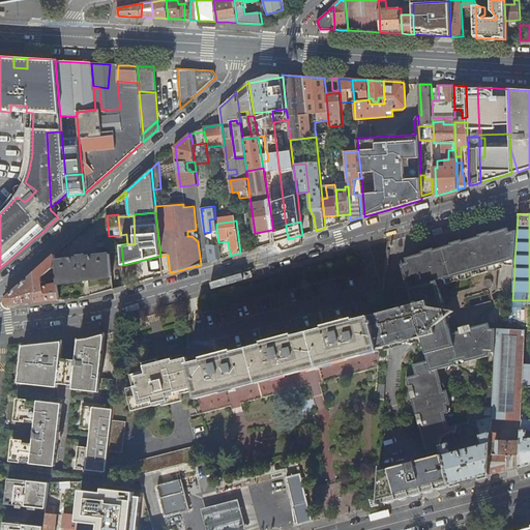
[(450,245),(445,246),(434,251),(435,255),(434,256),(434,255),(433,255),(433,254),(432,253),(431,253),(430,252),(429,252),(428,252),(427,253),(425,254),(424,255),(424,256),(424,257),(424,258),(423,259),(422,254),(414,256),(406,259),(407,263),(402,264),(412,304),(396,310),(392,311),(389,311),(382,313),(370,317),(371,320),(373,319),(374,322),(372,323),(379,350),(380,350),(396,345),(401,344),(406,343),(412,341),(422,339),(428,361),(413,365),(415,376),(407,378),(409,387),(413,386),(414,388),(413,388),(411,389),(411,390),(410,390),(410,391),(410,392),(410,393),(411,395),(413,395),(413,396),(414,396),(415,396),(416,395),(416,398),(412,399),(416,416),(421,414),(421,416),(420,416),(419,417),(418,419),(418,420),(418,421),(418,422),(419,423),(420,424),(421,424),(422,424),(423,424),(424,425),(419,427),(424,446),(421,447),(422,450),(439,446),(440,445),(442,438),(457,430),(457,425),(448,428),(445,415),(449,414),(447,406),(451,405),(447,390),(443,391),(438,370),(454,365),(453,362),(465,360),(465,362),(477,359),(489,356),(495,357),(496,329),(491,329),(490,323),(478,326),(469,329),(469,328),(468,327),(467,326),(465,325),(464,326),(463,326),(462,327),(461,327),(460,328),(460,329),(460,331),(452,333),(451,333),(448,321),(447,322),(446,322),(445,322),(443,322),(442,321),(441,320),(440,320),(440,318),(439,317),(439,316),(439,314),(439,313),(440,312),(440,311),(441,310),(443,308),(444,307),(444,305),(438,283),(444,281),(462,276),(480,270),(499,265),(502,261),(501,258),(514,259),(517,231),(510,233),(508,228),(500,231),(491,233),(492,238),(491,239),(490,237),(489,236),(488,235),(486,235),(484,235),(483,235),(482,236),(481,237),(481,239),(481,240),(481,241),(480,241),(479,237),(462,241),(464,247),(462,247),(462,246),(462,245),(461,244),(459,243),(458,243),(455,243),(454,244),(453,246),(453,247),(453,248),(453,249),(452,251),(450,245)]
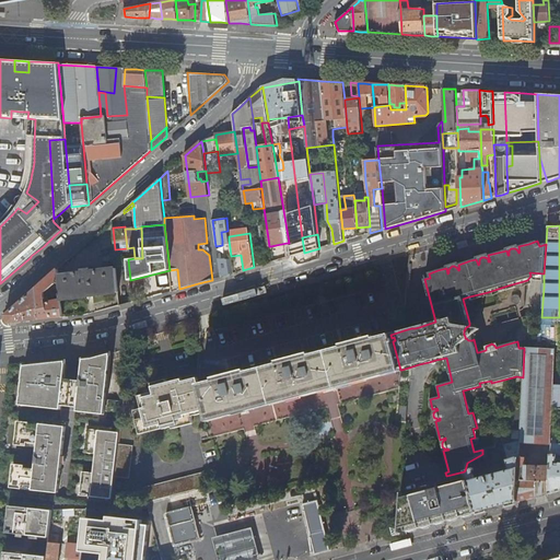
[(287,243),(270,246),(271,257),(289,255),(287,243)]
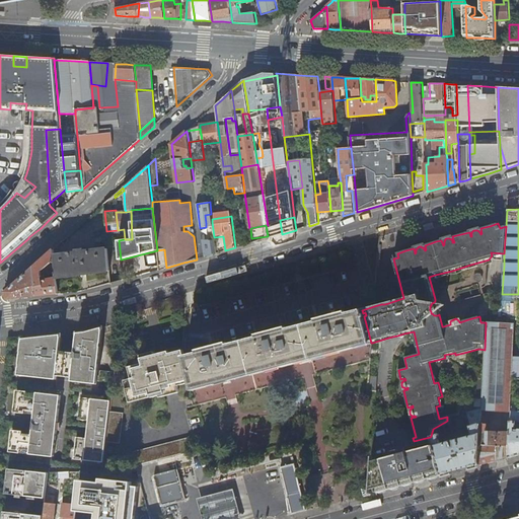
[(240,229),(233,231),(235,247),(243,245),(240,229)]
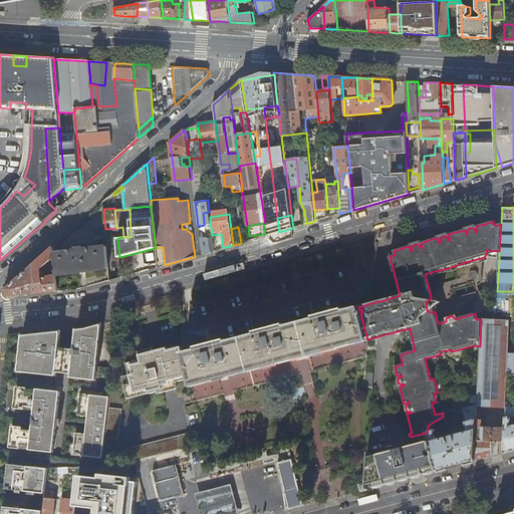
[(205,241),(206,253),(210,252),(214,251),(212,236),(206,238),(205,241)]
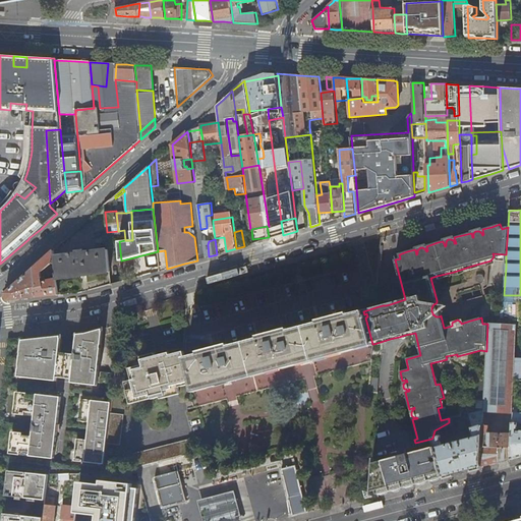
[(42,275),(55,262),(55,257),(54,250),(45,258),(34,269),(38,297),(40,296),(49,296),(59,295),(57,279),(43,281),(42,275)]
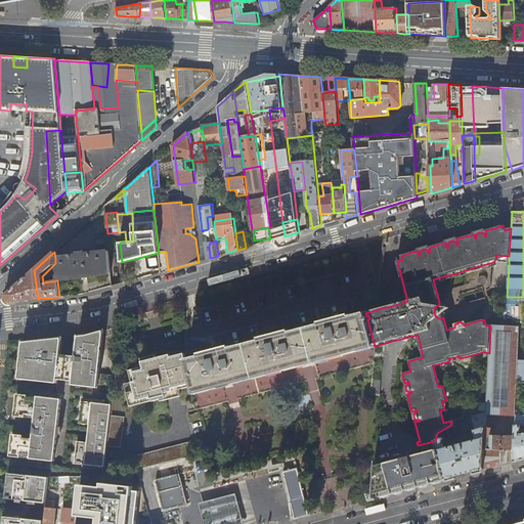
[(57,279),(111,273),(110,252),(85,255),(85,253),(78,254),(79,256),(55,259),(55,263),(57,279)]
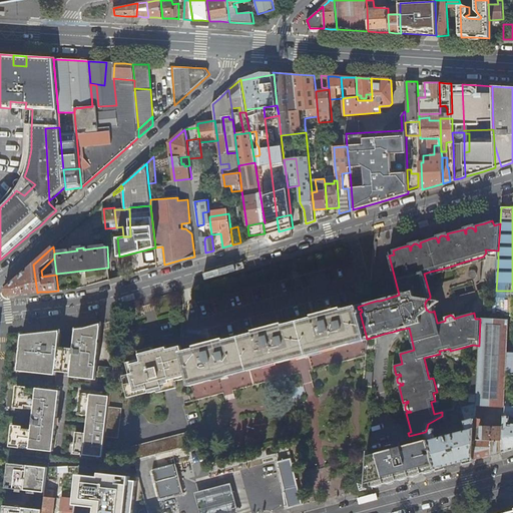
[(23,295),(37,293),(33,265),(5,290),(9,296),(23,295)]
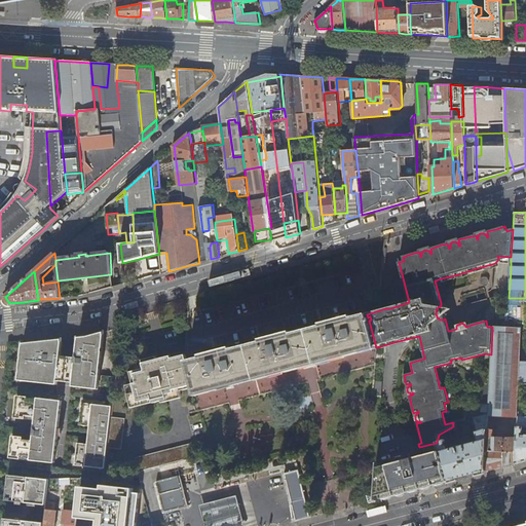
[(442,305),(441,305),(440,306),(438,307),(437,308),(437,309),(436,310),(436,311),(436,313),(436,314),(437,315),(437,317),(438,317),(439,318),(440,320),(442,320),(443,320),(444,320),(445,318),(442,305)]
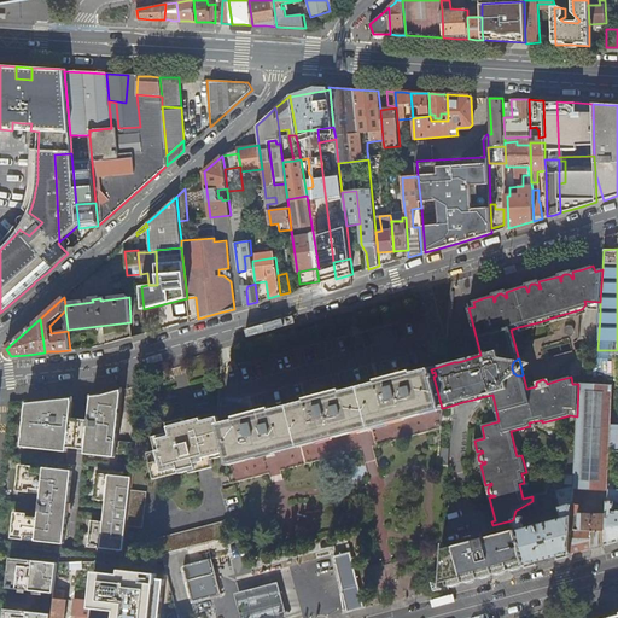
[(617,359),(596,359),(594,377),(617,377),(617,359)]
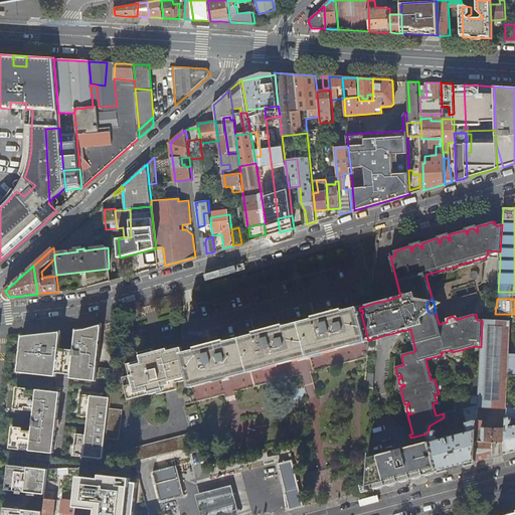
[(197,349),(184,353),(190,376),(193,388),(368,341),(368,340),(361,314),(363,313),(362,310),(360,311),(359,308),(359,306),(346,310),(345,308),(315,316),(316,318),(287,325),(286,324),(255,332),(256,334),(228,341),(227,339),(197,347),(197,349)]
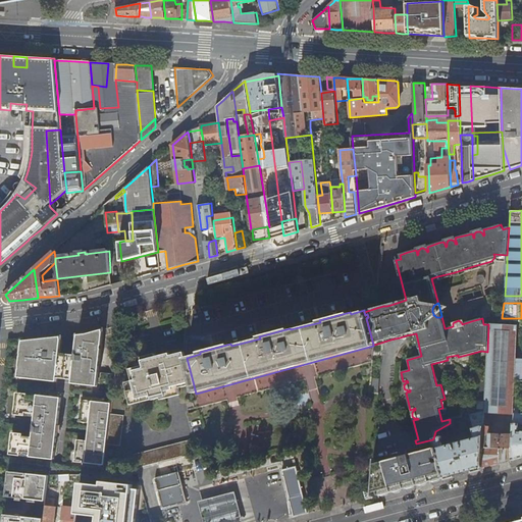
[(483,412),(489,413),(506,413),(513,414),(513,410),(515,381),(516,359),(517,332),(517,325),(501,324),(488,324),(487,352),(485,375),(484,411),(483,412)]
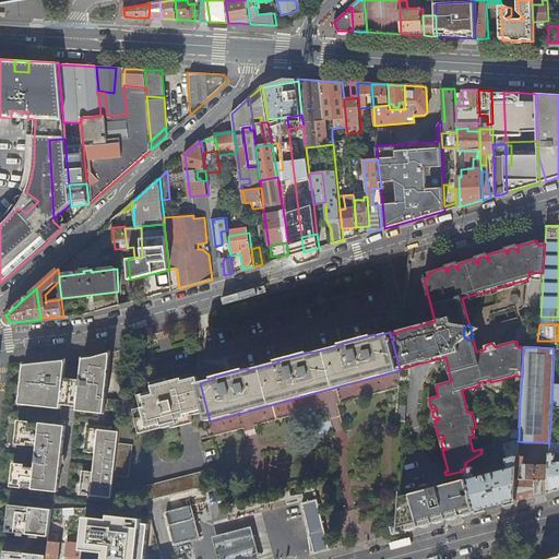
[(68,360),(25,365),(21,404),(62,409),(62,405),(79,407),(79,411),(105,414),(113,353),(94,358),(84,358),(82,380),(66,379),(68,360)]
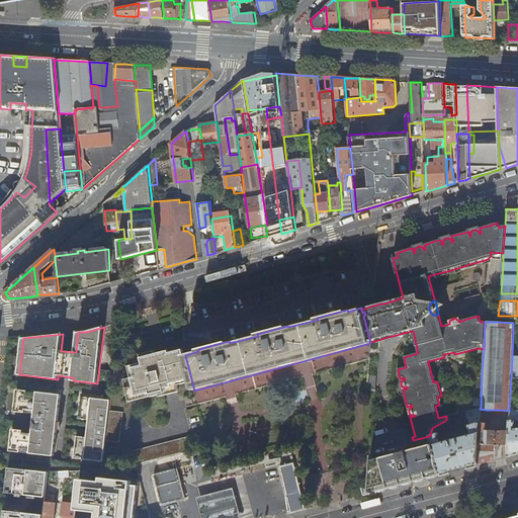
[(180,381),(191,378),(185,355),(183,349),(170,352),(169,350),(161,352),(141,357),(143,363),(128,367),(131,378),(123,380),(128,402),(164,394),(163,389),(169,387),(172,386),(171,383),(180,381)]
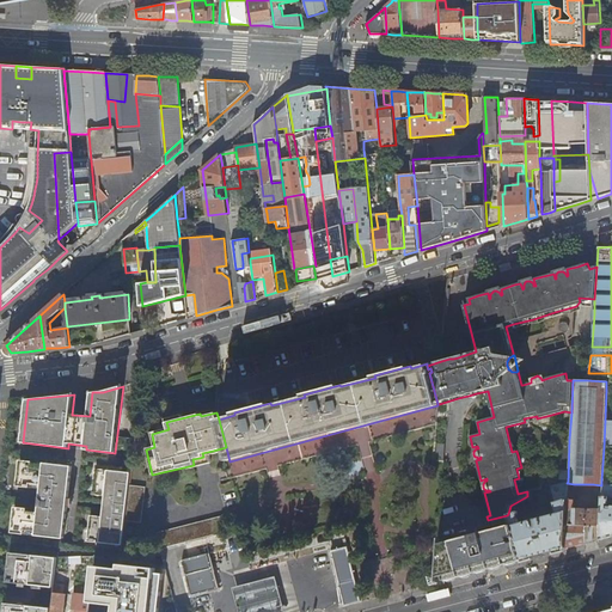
[(34,463),(20,461),(18,487),(31,488),(31,484),(42,485),(42,489),(38,513),(28,512),(29,509),(16,508),(12,533),(25,534),(26,530),(37,531),(36,537),(65,539),(73,466),(44,464),(44,466),(34,465),(34,463)]
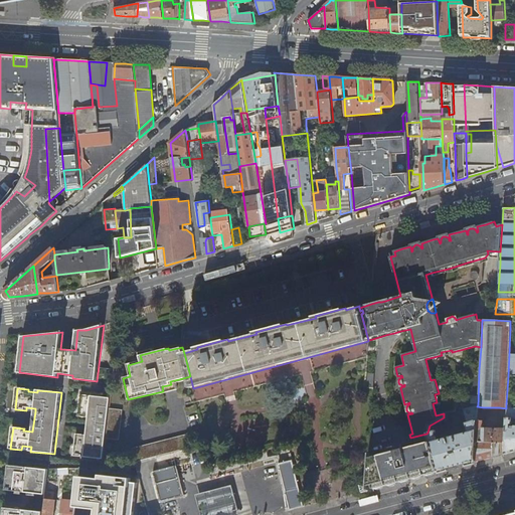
[(111,398),(80,395),(78,416),(89,418),(87,436),(76,435),(74,456),(104,460),(106,440),(109,408),(111,398)]
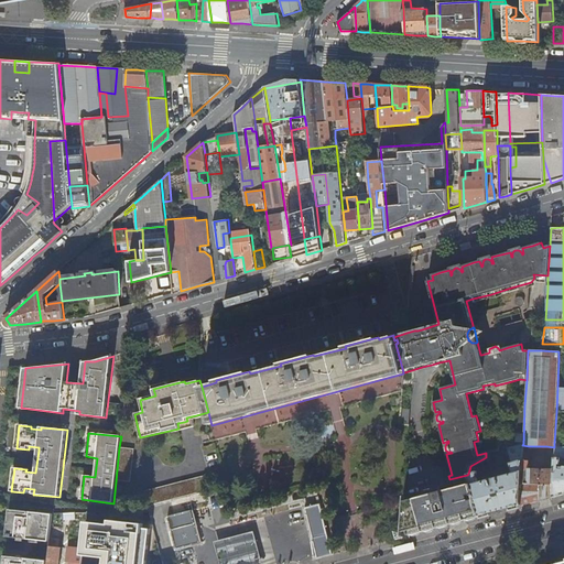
[(473,473),(468,474),(467,475),(478,517),(500,511),(520,506),(521,484),(522,445),(523,444),(517,446),(507,448),(512,470),(509,472),(510,475),(478,483),(476,474),(477,474),(477,470),(476,472),(475,469),(472,469),(473,473)]
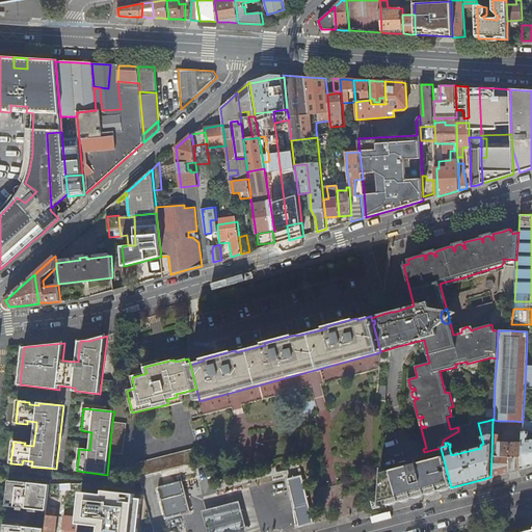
[(498,443),(499,421),(493,420),(491,456),(510,458),(509,472),(515,471),(521,470),(522,440),(520,440),(517,440),(517,443),(498,443)]
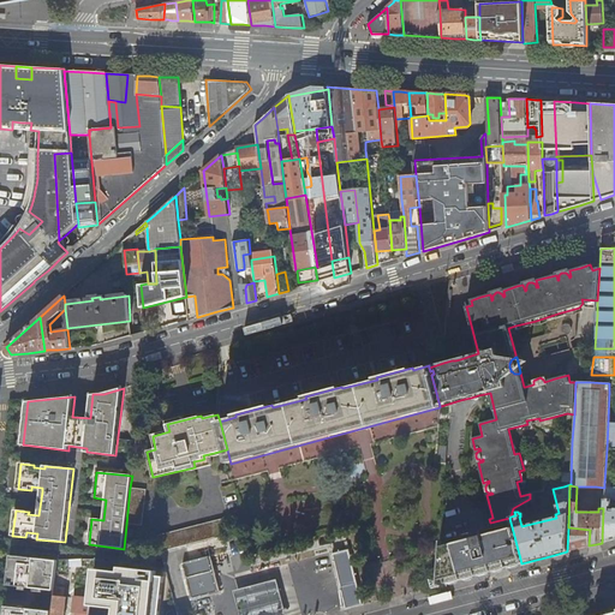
[(145,490),(130,488),(126,525),(142,526),(145,490)]
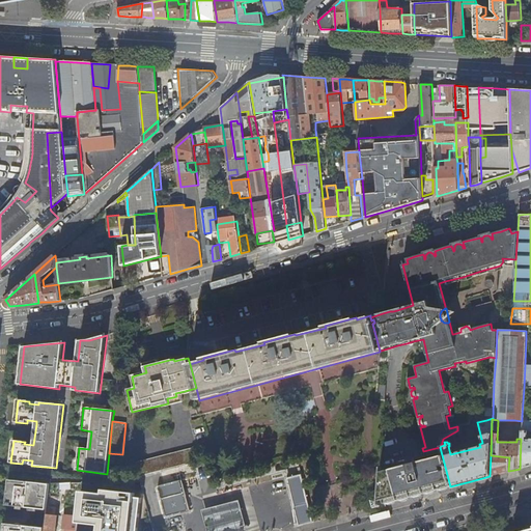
[(530,421),(527,421),(522,421),(521,439),(520,469),(530,466),(530,465),(530,439),(527,439),(527,431),(530,430),(530,421)]
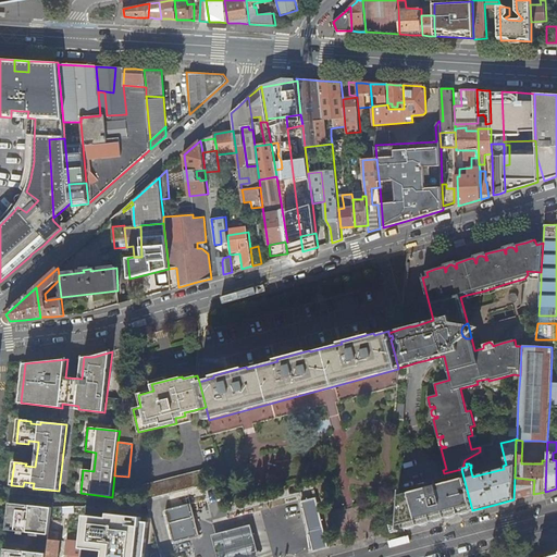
[(143,485),(147,499),(149,499),(186,489),(209,483),(205,469),(188,473),(143,485)]
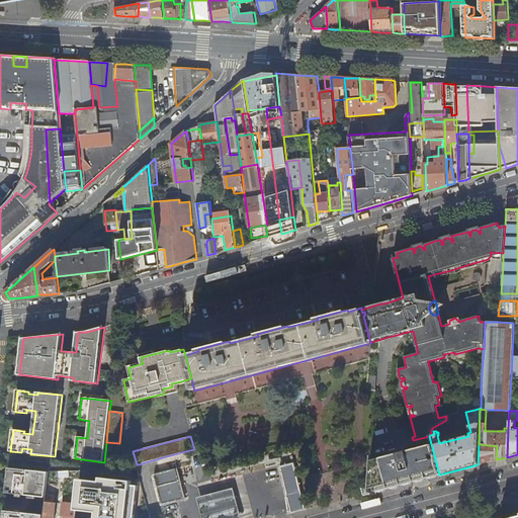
[(416,441),(418,448),(418,449),(416,450),(423,477),(425,476),(426,479),(439,475),(429,436),(413,440),(413,442),(416,441)]
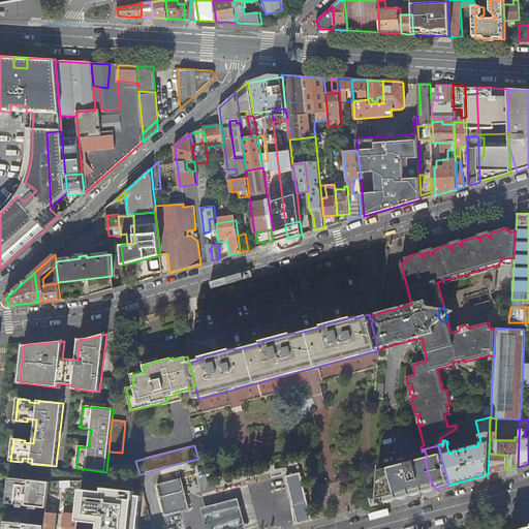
[(497,472),(506,469),(507,456),(489,454),(488,474),(497,472)]
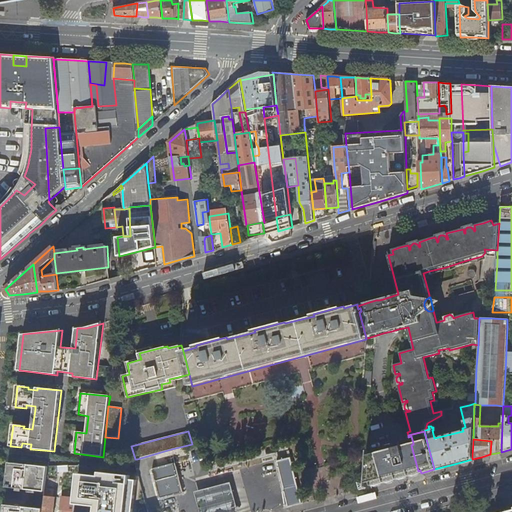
[(401,442),(394,443),(393,480),(409,476),(409,473),(410,473),(404,447),(402,447),(402,446),(401,442)]
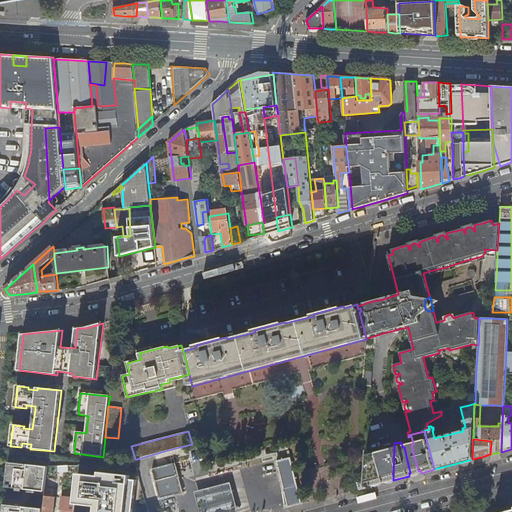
[(388,449),(367,455),(367,456),(365,483),(370,482),(370,486),(382,483),(393,480),(394,443),(388,445),(388,449)]
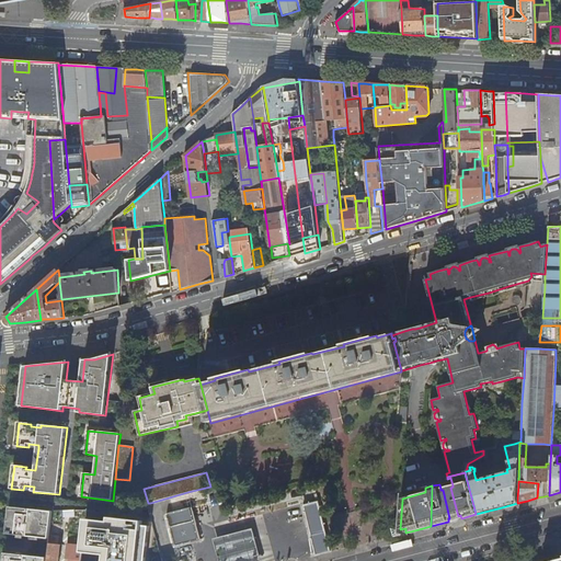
[(453,485),(441,489),(441,490),(443,490),(449,518),(448,518),(448,522),(455,519),(461,518),(460,515),(458,516),(450,488),(453,487),(453,485)]
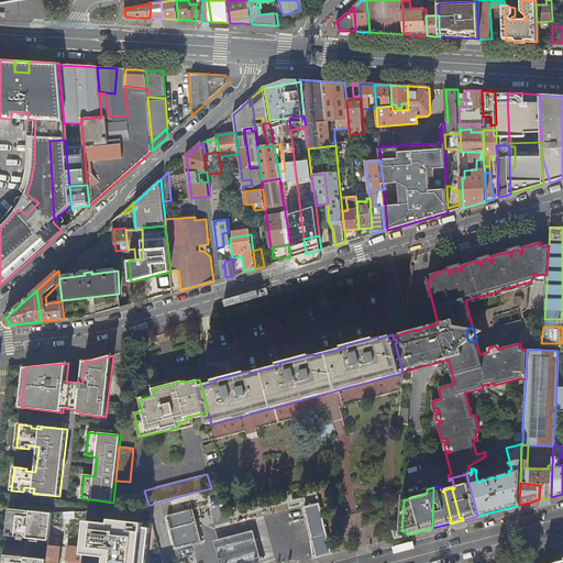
[(324,515),(321,504),(306,508),(319,558),(333,554),(323,516),(324,515)]
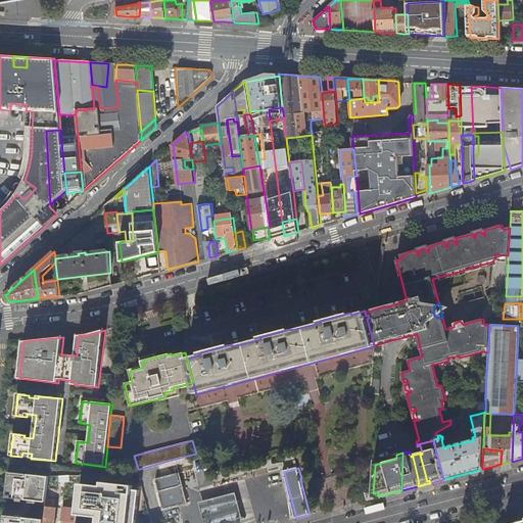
[(9,473),(6,498),(46,503),(49,477),(9,473)]
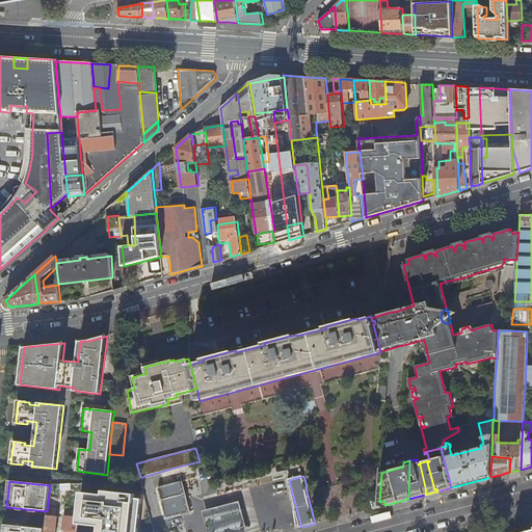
[(181,481),(158,487),(166,517),(188,511),(181,481)]
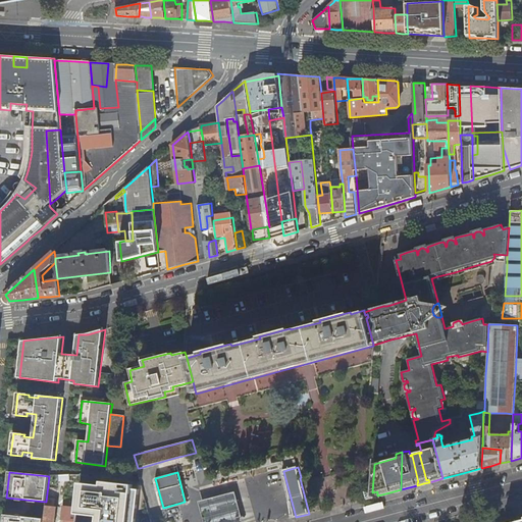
[(100,484),(79,482),(76,508),(75,514),(97,516),(96,521),(134,521),(138,488),(131,487),(132,483),(100,481),(100,484)]
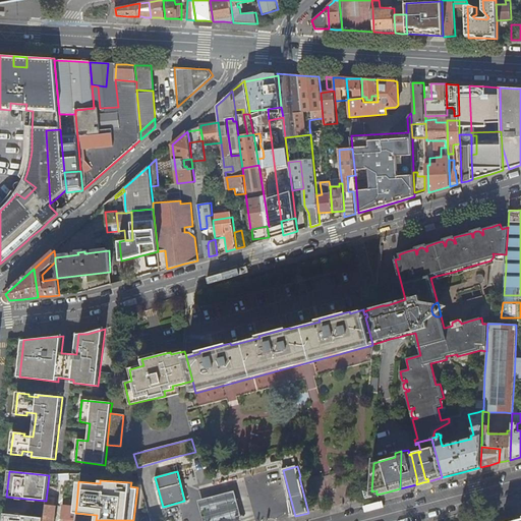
[(205,520),(240,520),(237,508),(233,490),(199,499),(205,517),(205,520)]
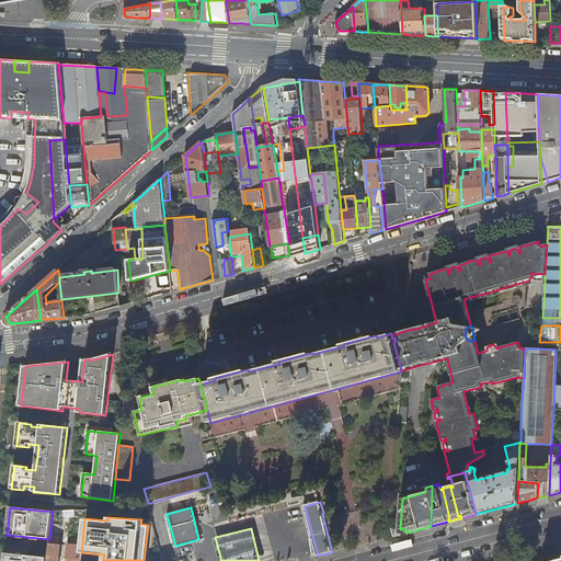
[(59,560),(61,545),(60,545),(49,544),(47,560),(80,560),(81,559),(81,552),(82,546),(67,544),(66,558),(69,558),(68,560),(59,560)]
